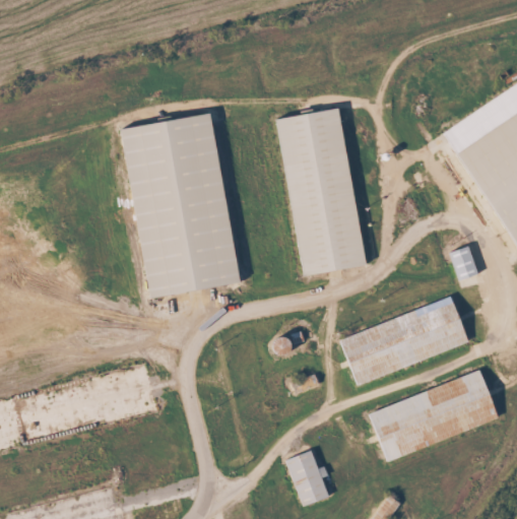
[(516,81),(441,128),(497,220),(505,216),(516,235),(516,241),(515,242),(516,244),(516,81)]
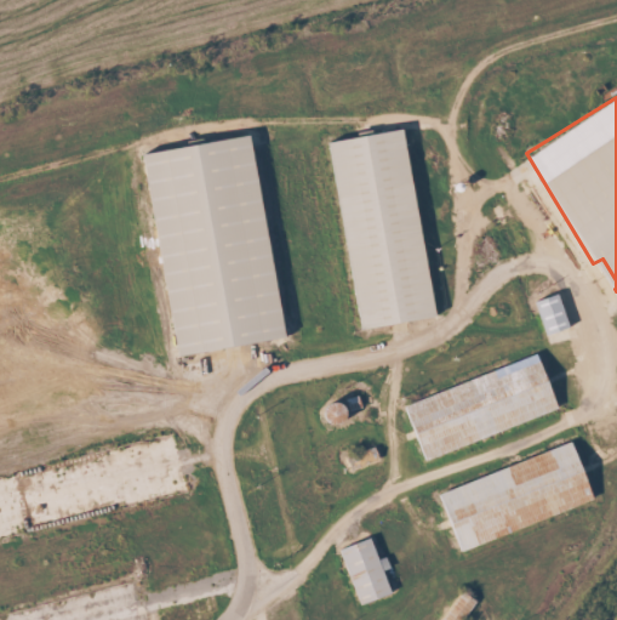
[(330,141),(361,330),(435,318),(405,129),(330,141)]
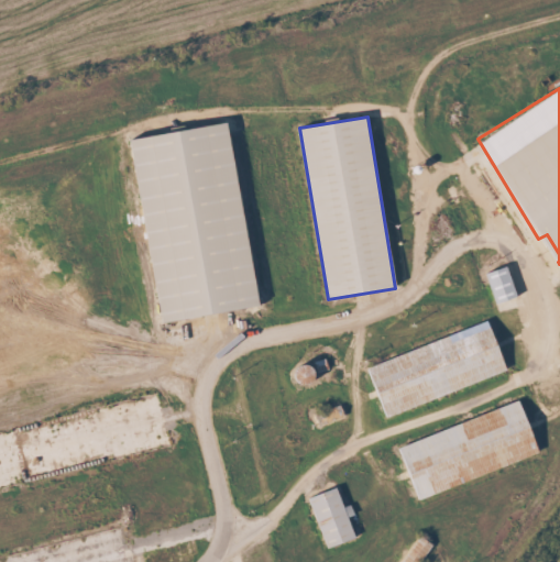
[(257,308),(229,123),(131,138),(160,322),(257,308)]
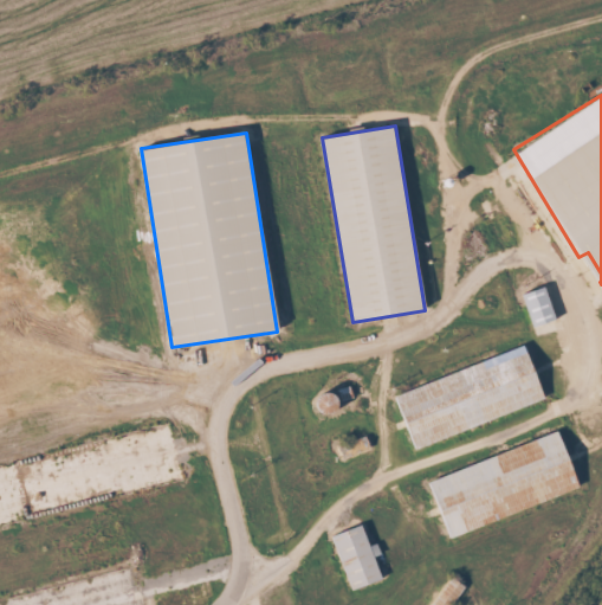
[(535,328),(557,322),(547,287),(524,294),(535,328)]
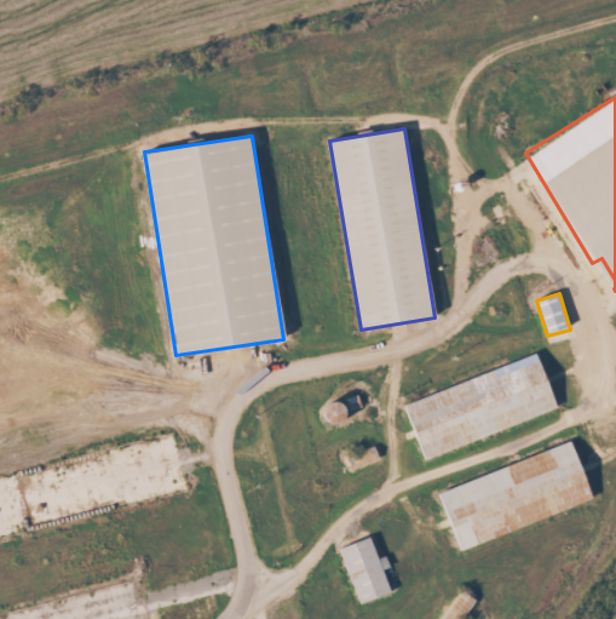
[(426,460),(559,412),(539,355),(406,403),(426,460)]
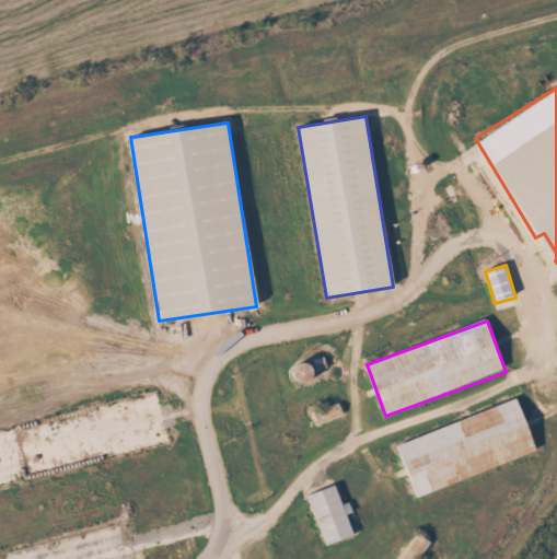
[(398,441),(415,495),(537,456),(520,403),(398,441)]
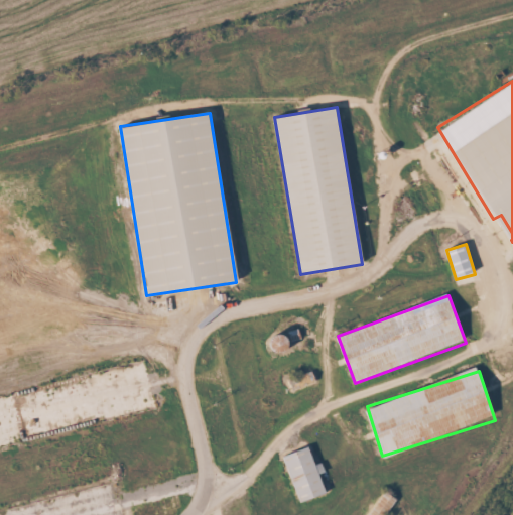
[(289,381),(295,393),(317,384),(312,372),(289,381)]
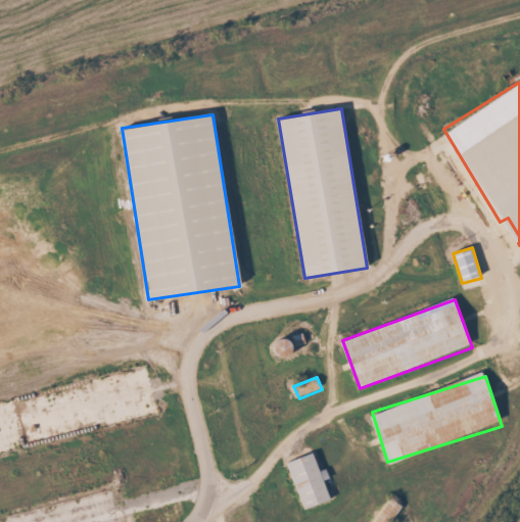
[(288,462),(305,510),(331,501),(325,481),(331,478),(328,469),(321,471),(314,453),(288,462)]
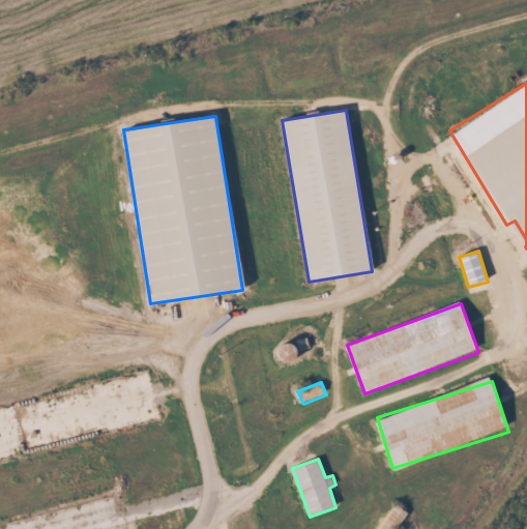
[(397,528),(408,511),(396,504),(379,528),(397,528)]
